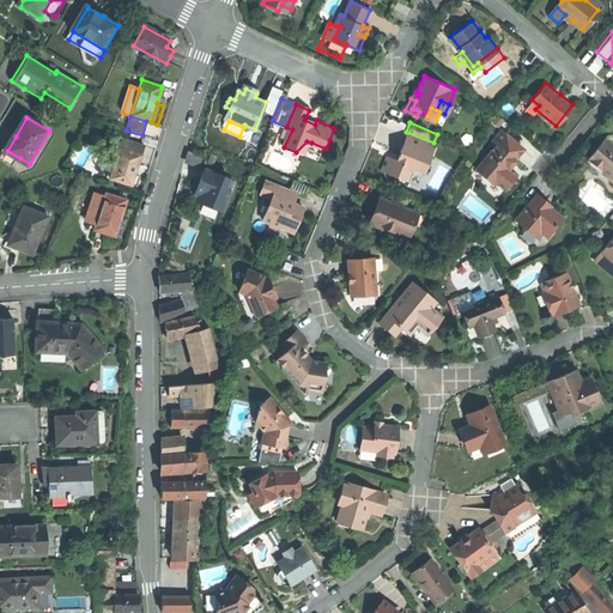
[(474,167),(491,182),(495,178),(504,188),(516,175),(507,167),(515,157),(523,147),(501,128),(493,137),(498,140),(495,145),(474,167)]
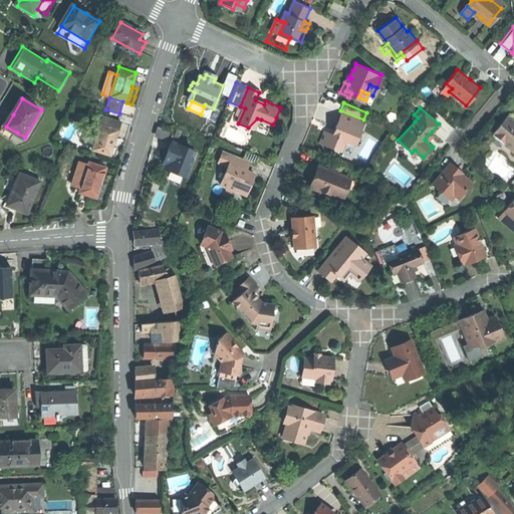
[(322,129),(317,140),(341,150),(346,139),(354,143),(363,119),(340,110),(337,117),(335,123),(338,124),(334,134),(331,132),(322,129)]
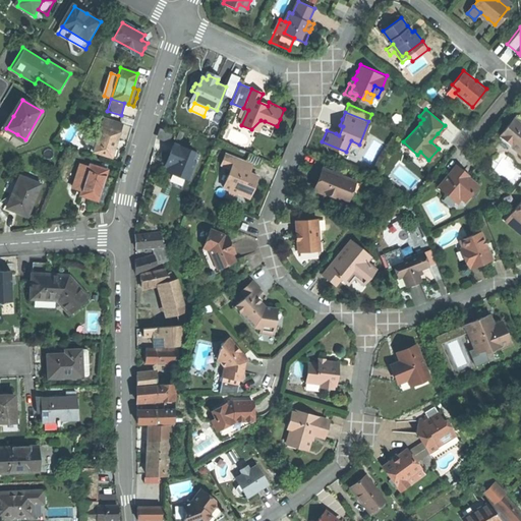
[(98,124),(102,126),(120,132),(123,125),(101,117),(98,124)]
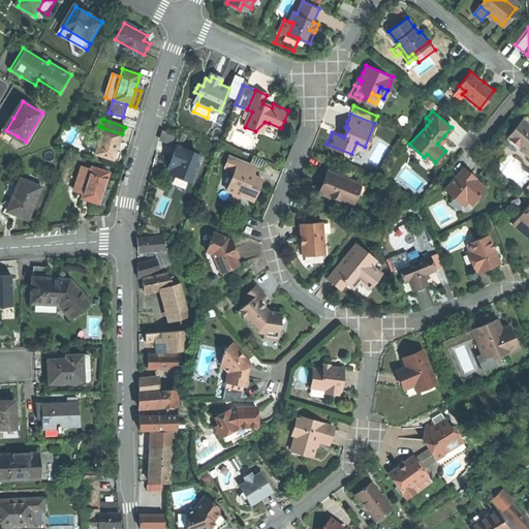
[(521,119),(506,136),(526,152),(528,155),(528,126),(528,125),(521,119)]
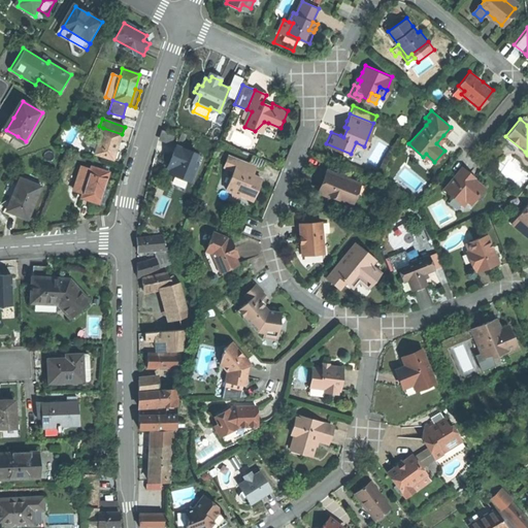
[(263,134),(268,123),(264,122),(255,131),(263,134)]
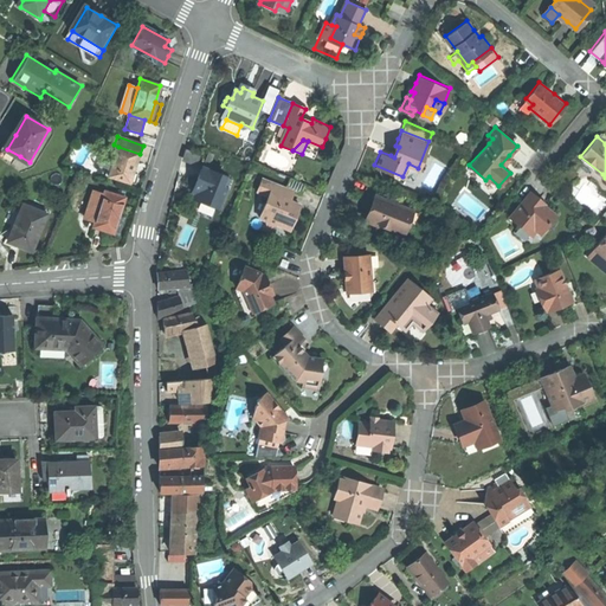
[(140,154),(118,147),(109,175),(130,182),(134,174),(137,165),(140,154)]
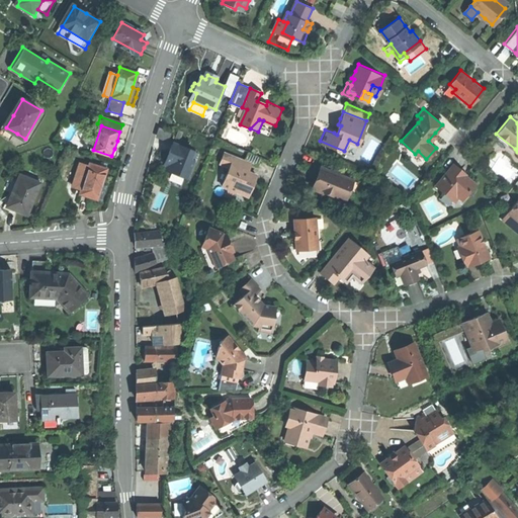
[(169,140),(172,132),(162,126),(158,136),(169,140)]
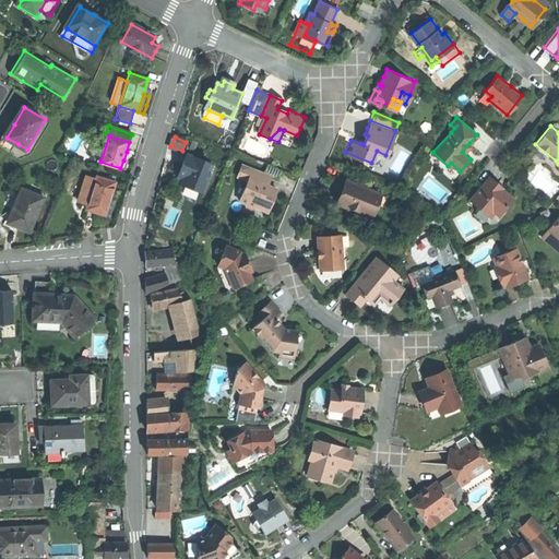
[(10,149),(19,144),(7,138),(2,144),(10,149)]
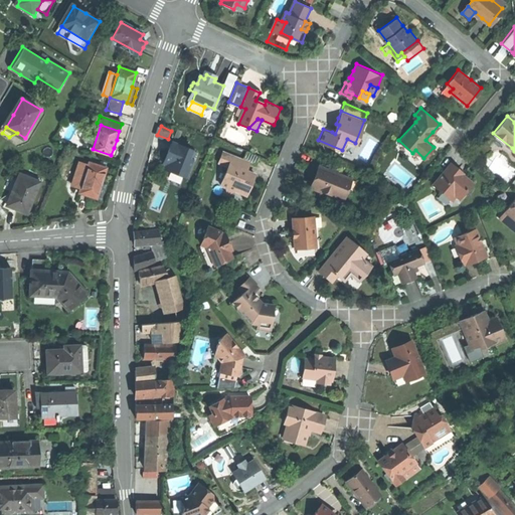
[(506,155),(512,148),(493,133),(488,139),(506,155)]
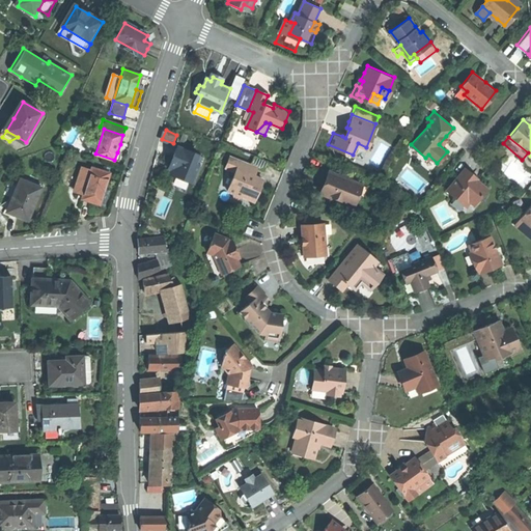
[(362,159),(366,147),(358,143),(353,155),(362,159)]
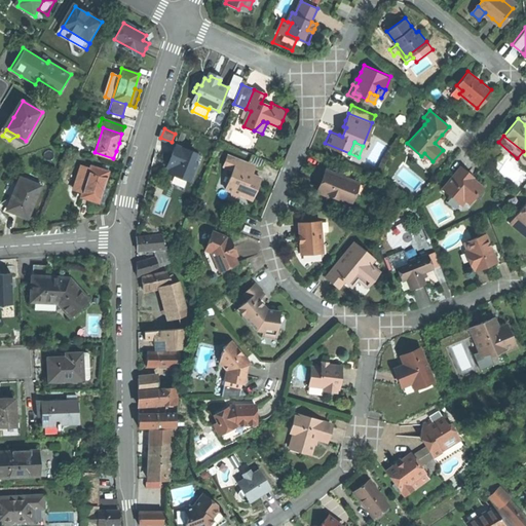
[(425,170),(433,161),(424,153),(421,156),(407,143),(403,149),(425,170)]
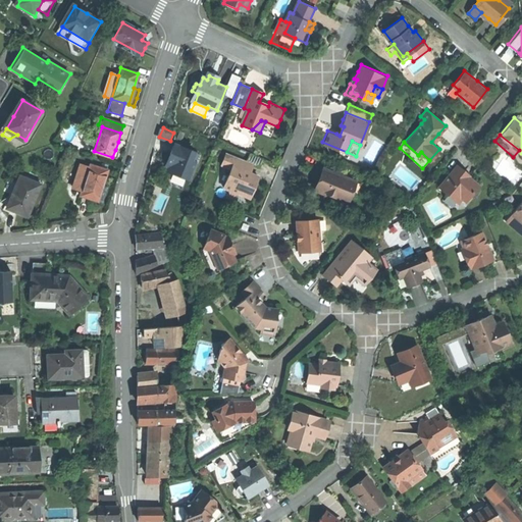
[(196,153),(176,145),(172,155),(168,163),(174,165),(171,172),(189,180),(197,163),(192,161),(196,153)]
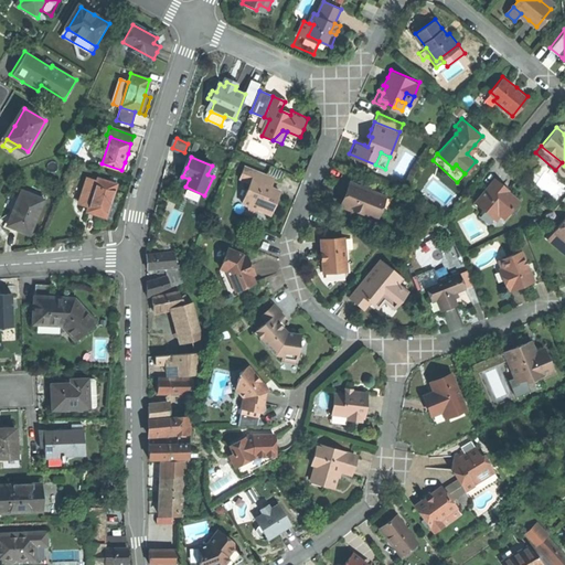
[(264,173),(247,167),(243,178),(253,181),(244,201),(252,204),(249,208),(257,211),(259,208),(272,213),(276,202),(281,190),(272,187),(260,182),(264,173)]
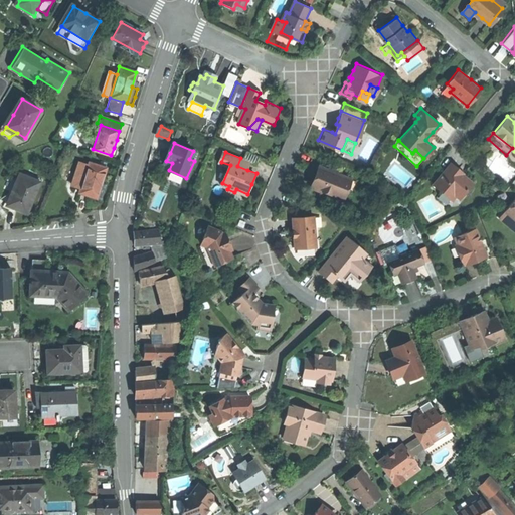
[(250,162),(240,158),(237,166),(247,170),(250,162)]
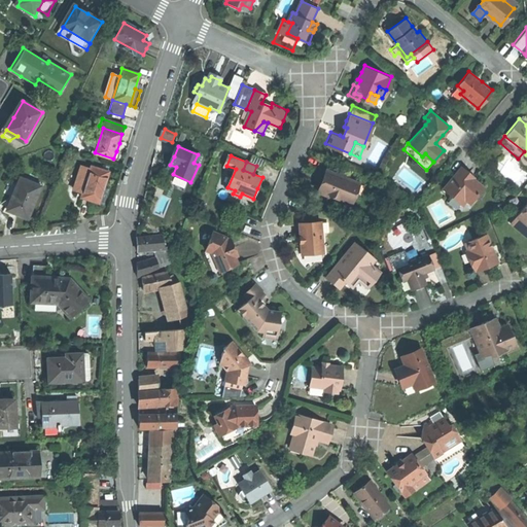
[(167,171),(173,174),(176,167),(170,165),(167,171)]
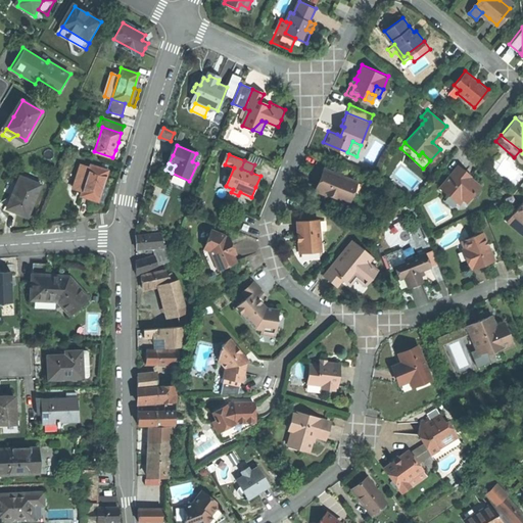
[(73,188),(82,190),(89,168),(80,164),(73,188)]
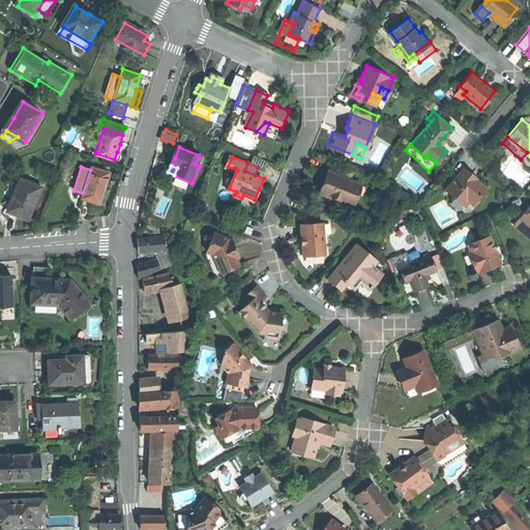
[(81,199),(100,205),(105,189),(108,182),(111,173),(91,167),(90,170),(83,193),(81,199)]
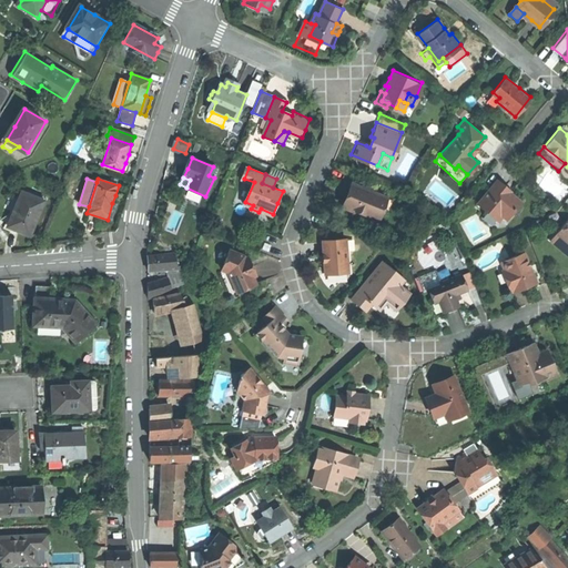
[(498,179),(478,202),(501,222),(507,215),(509,217),(511,220),(526,203),(508,188),(498,179)]
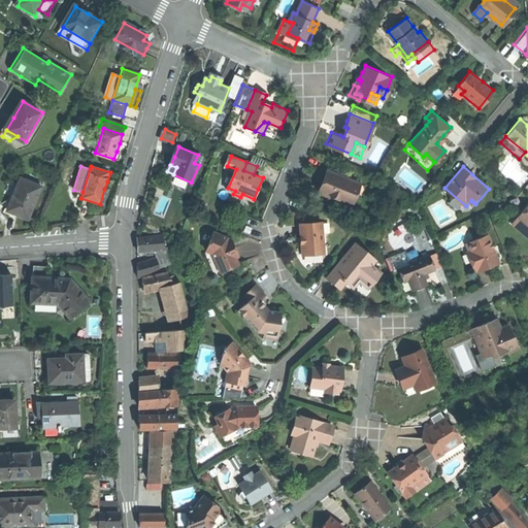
[(218,187),(226,190),(234,171),(226,168),(218,187)]
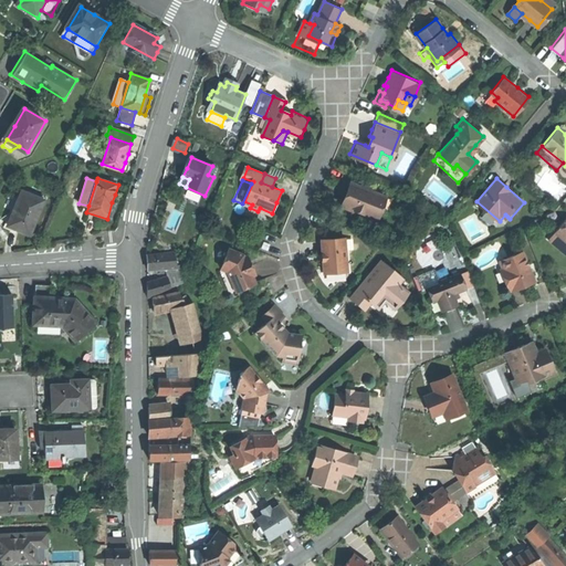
[(362,186),(353,182),(348,194),(344,206),(350,208),(374,218),(383,195),(370,189),(362,186)]
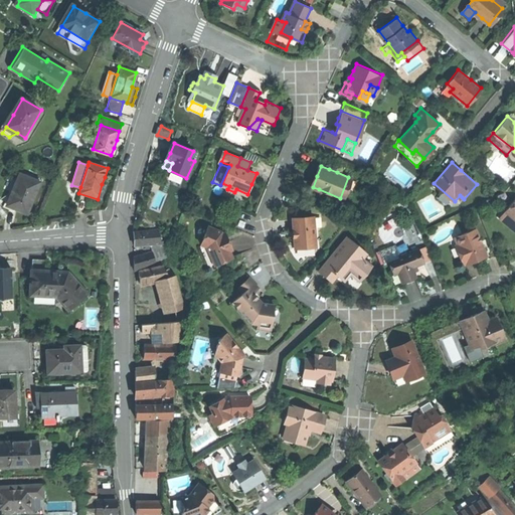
[(40,181),(20,173),(8,205),(18,209),(28,213),(40,181)]
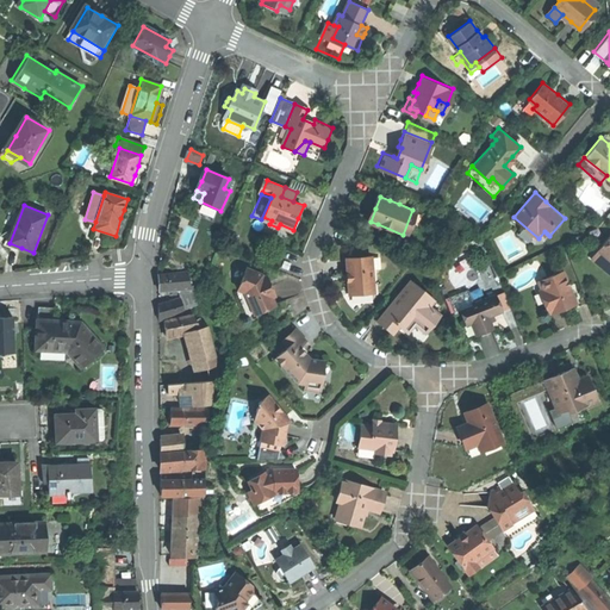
[(422,213),(412,210),(403,235),(402,240),(405,241),(412,222),(417,224),(422,213)]
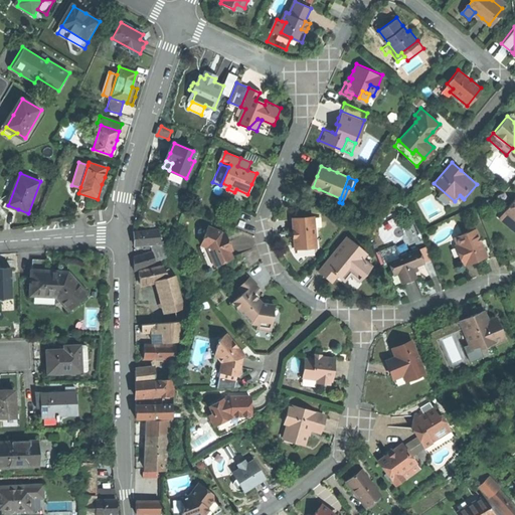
[(339,202),(340,198),(319,189),(317,193),(339,202)]
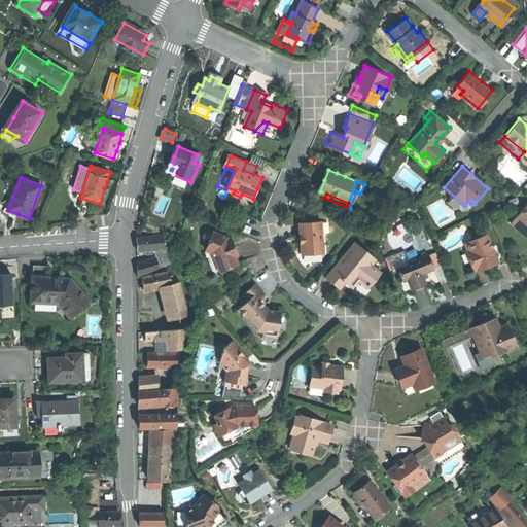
[(510,220),(513,222),(519,215),(521,212),(518,209),(510,220)]
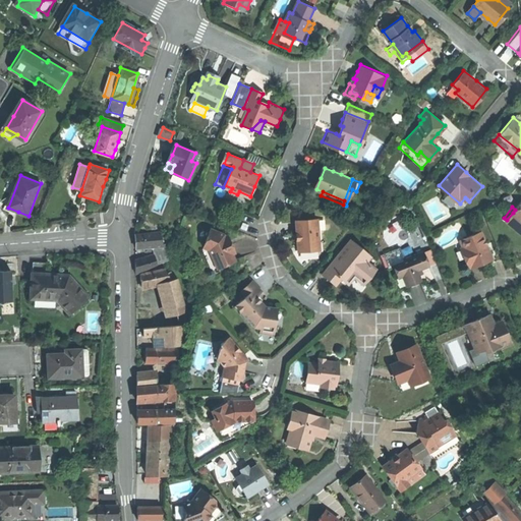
[(520,230),(520,219),(513,213),(507,220),(520,230)]
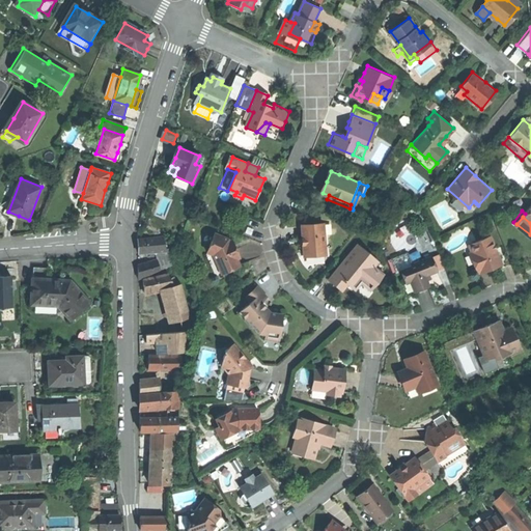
[(302,239),(303,253),(325,252),(323,222),(301,223),(302,239)]
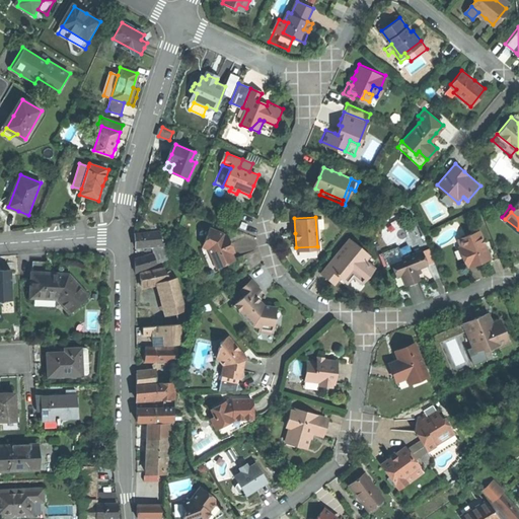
[(323,217),(315,217),(317,246),(321,246),(320,227),(323,226),(323,217)]
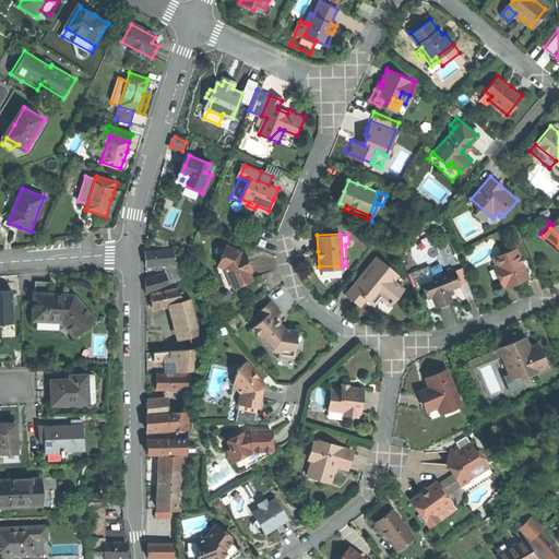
[(226,246),(218,262),(226,266),(235,287),(253,278),(250,271),(253,268),(249,260),(246,252),(226,246)]
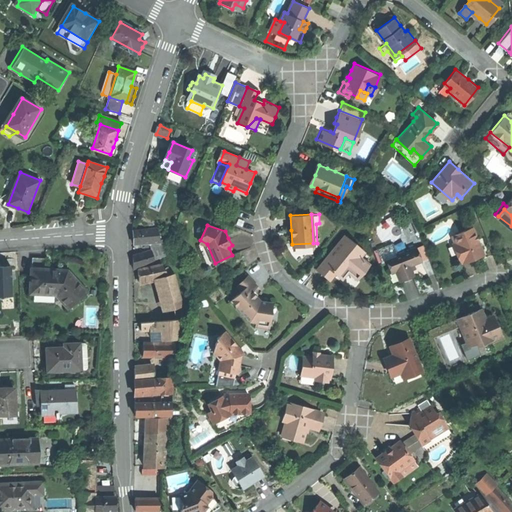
[(473,226),(453,234),(456,241),(459,250),(457,251),(461,262),(474,257),(485,253),(473,226)]
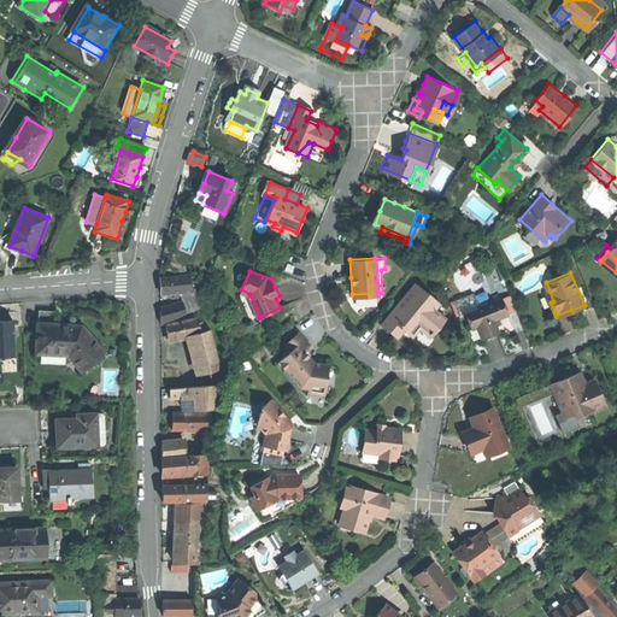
[(191,275),(162,277),(163,286),(163,293),(195,291),(191,275)]
